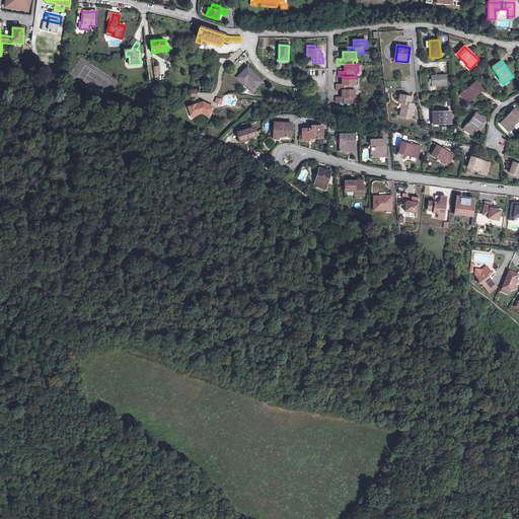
[(262,82),(247,68),(238,78),(245,85),(248,82),(255,89),(262,82)]
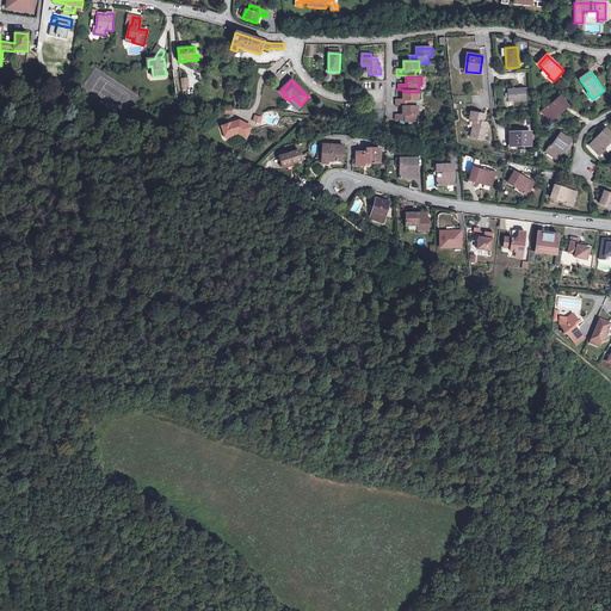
[(526,88),(507,90),(508,103),(528,100),(526,88)]
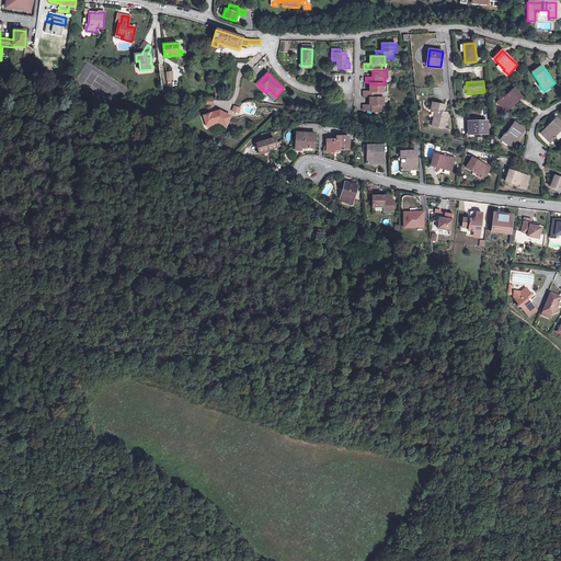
[(385,84),(370,84),(370,92),(364,92),(364,96),(370,96),(370,98),(381,98),(381,92),(385,92),(385,84)]
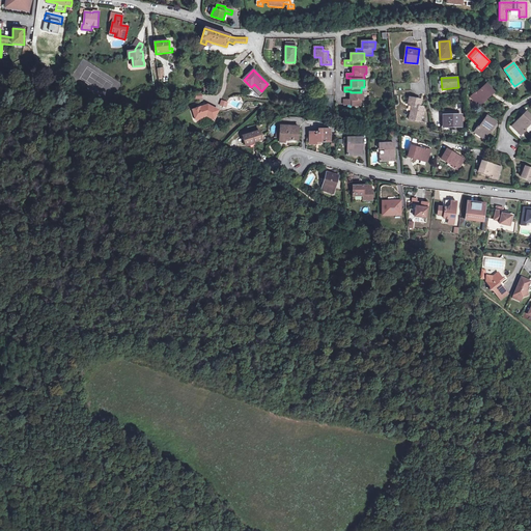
[(254,84),(251,87),(258,94),(261,91),(254,84)]
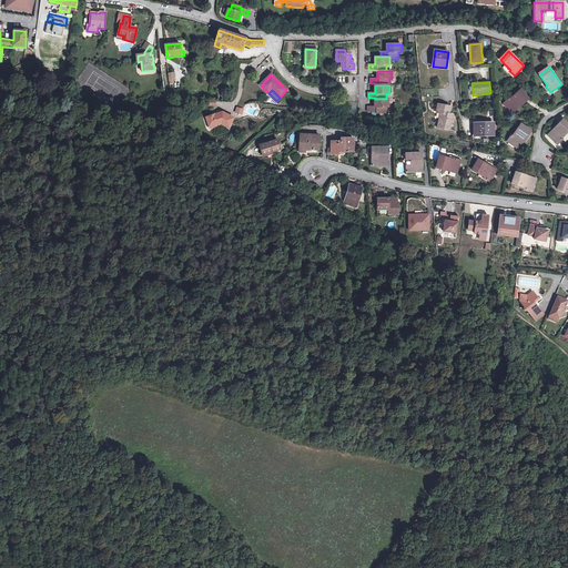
[(514,113),(528,99),(520,90),(510,100),(509,99),(504,103),(514,113)]
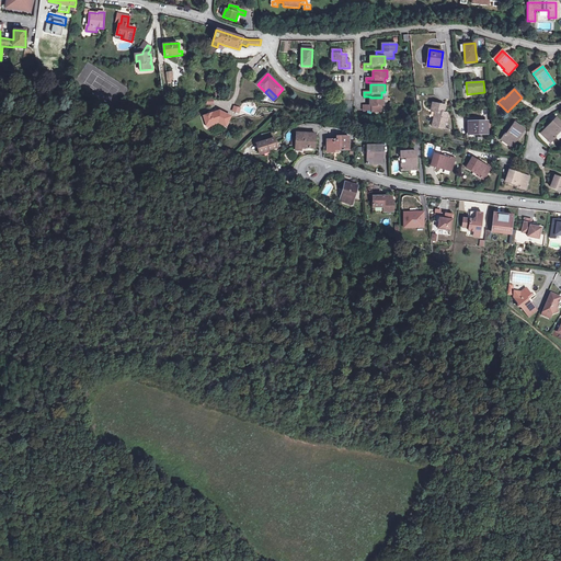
[(381,98),(370,98),(370,105),(364,105),(364,111),(373,111),(373,112),(381,112),(381,105),(385,105),(385,98),(381,98)]
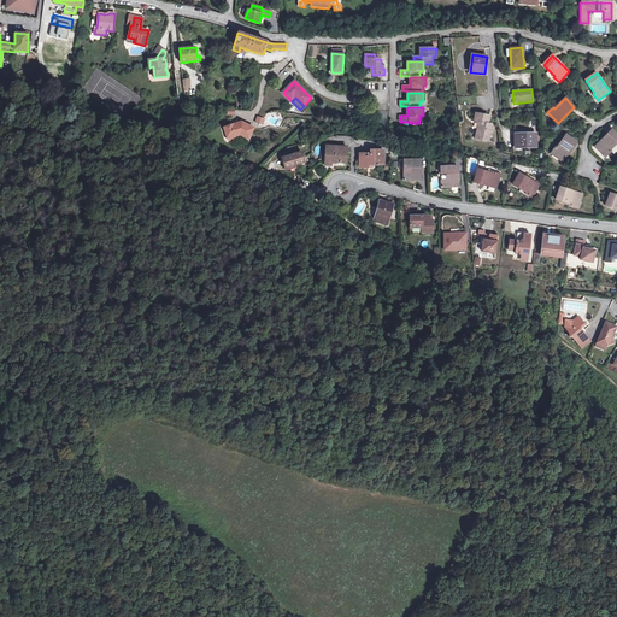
[(491,117),(476,115),(475,119),(480,121),(480,123),(476,139),(489,141),(493,125),(488,125),(491,117)]
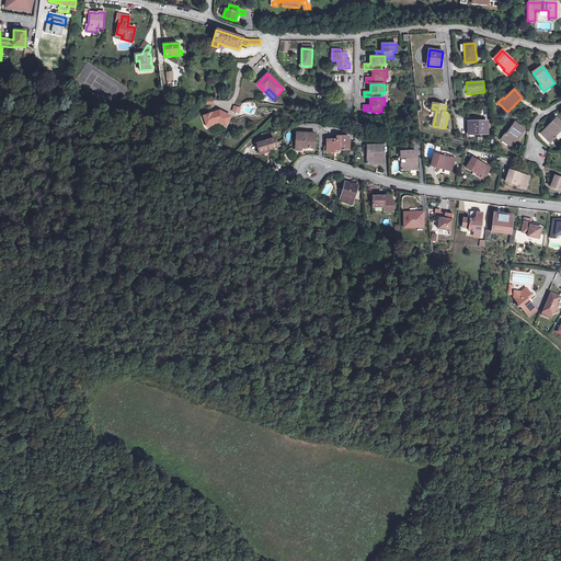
[(227,127),(231,117),(220,111),(210,114),(209,116),(205,117),(207,127),(209,127),(214,126),(215,124),(219,123),(227,127)]
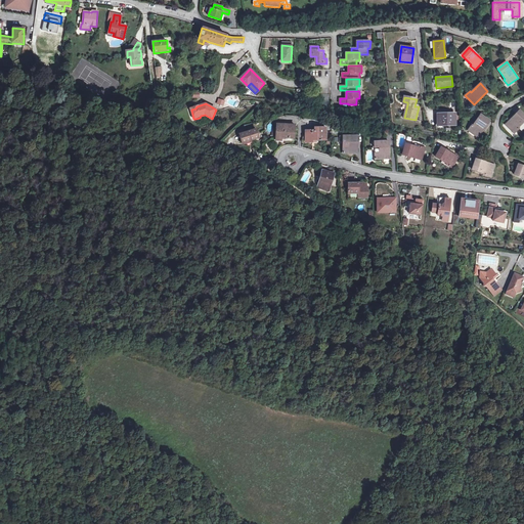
[(523,120),(523,116),(518,111),(505,125),(514,133),(518,129),(517,128),(523,120)]
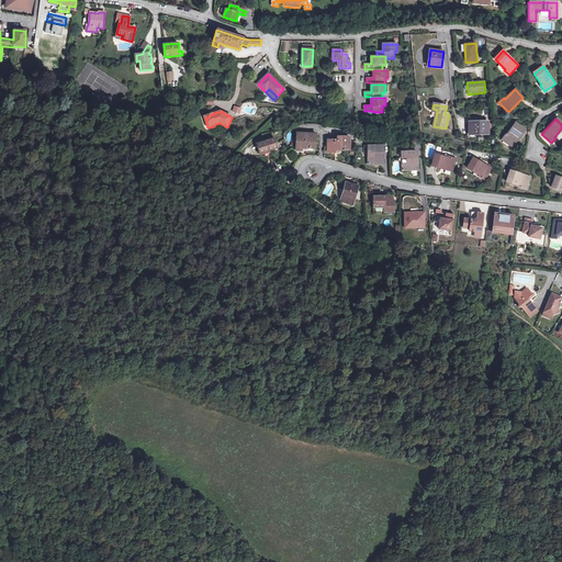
[(489,122),(470,122),(470,135),(489,135),(489,130),(489,124),(489,122)]
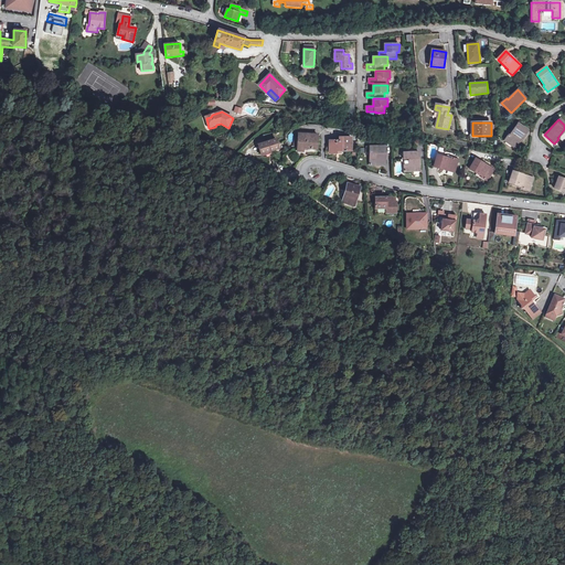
[(528,131),(518,125),(510,136),(509,135),(505,140),(516,148),(528,131)]
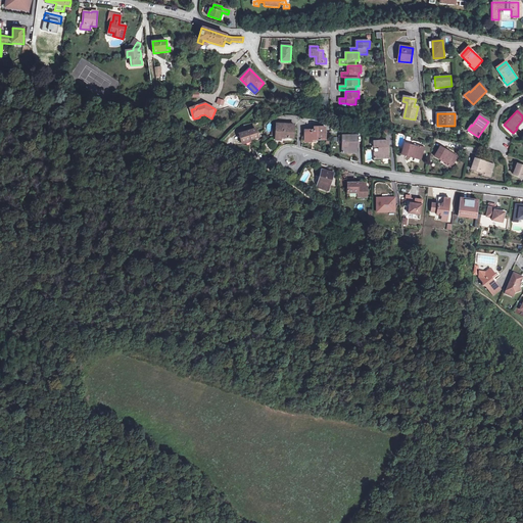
[(294,125),(277,125),(276,129),(276,137),(276,140),(281,140),(281,138),(293,138),(294,125)]
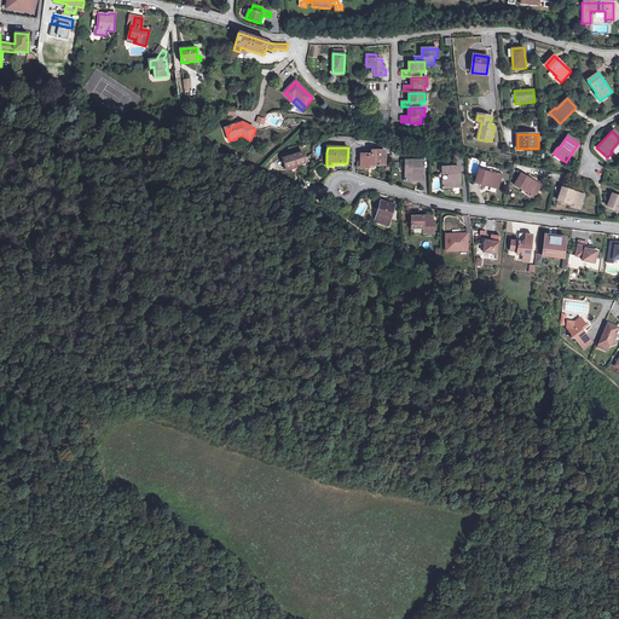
[(386,157),(386,151),(371,151),(371,155),(362,155),(362,163),(363,163),(363,168),(369,168),(369,166),(385,166),(386,163),(386,157)]
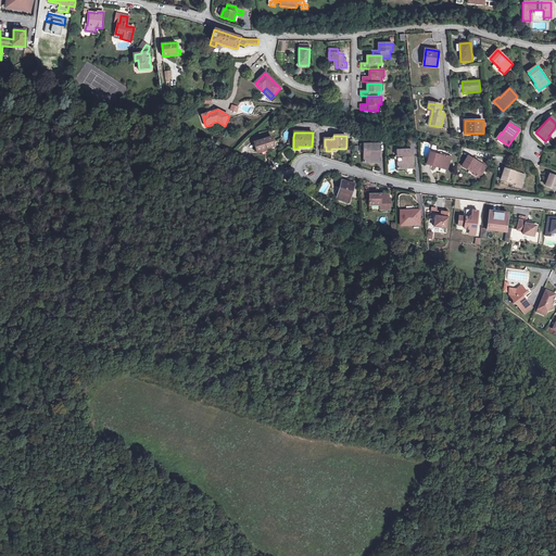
[(272,137),(254,142),(257,152),(275,147),(272,137)]
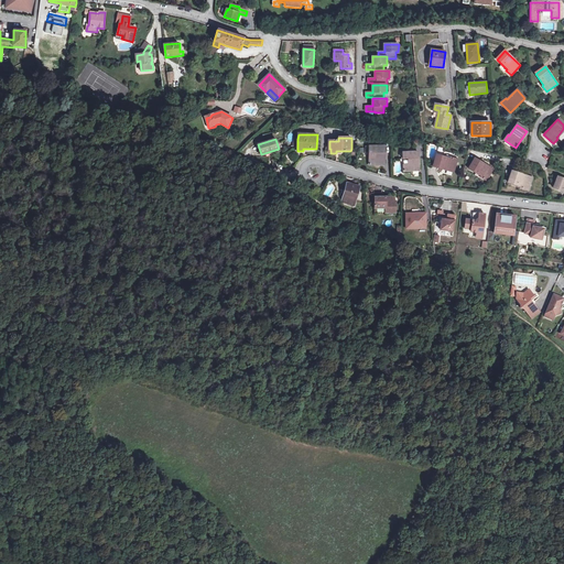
[(386,147),(370,147),(370,153),(375,153),(375,159),(370,159),(370,165),(386,165),(386,159),(383,158),(383,153),(386,153),(386,147)]
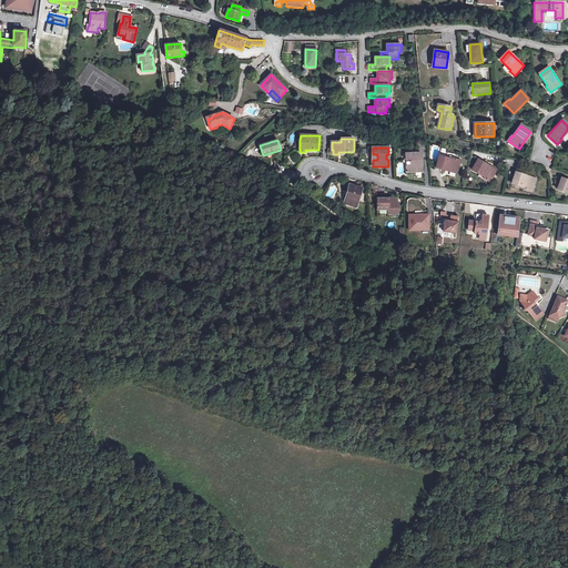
[(422,153),(406,154),(406,161),(411,161),(411,165),(407,165),(407,173),(423,172),(422,165),(421,165),(421,160),(422,160),(422,153)]
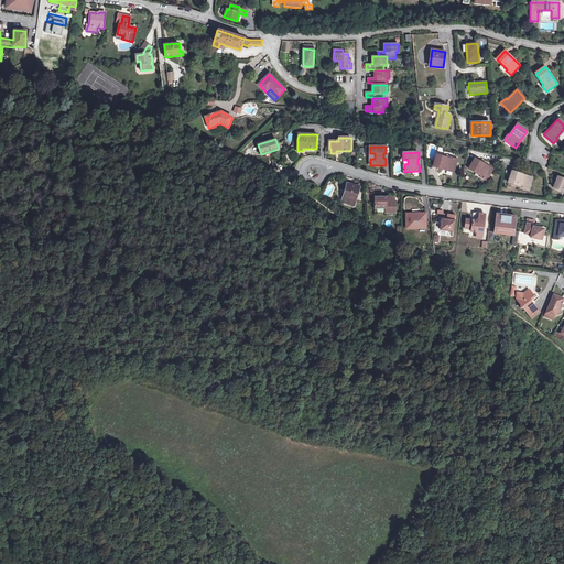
[(451,159),(437,155),(434,166),(454,172),(457,160),(451,158),(451,159)]
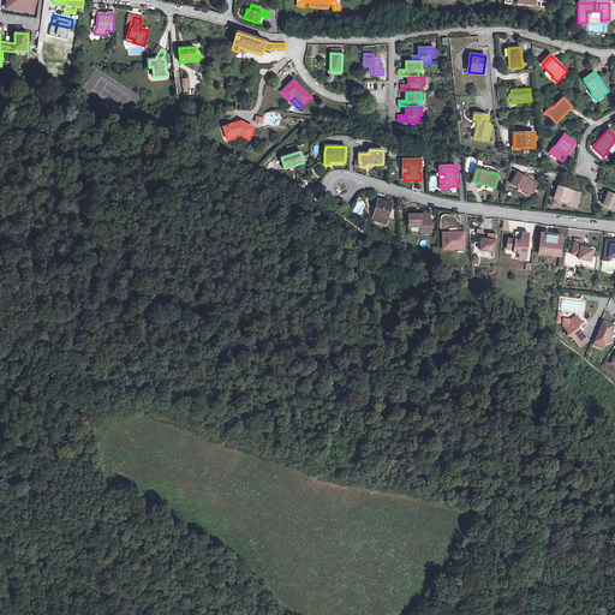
[(538,184),(518,173),(512,184),(525,192),(525,193),(531,197),(538,184)]
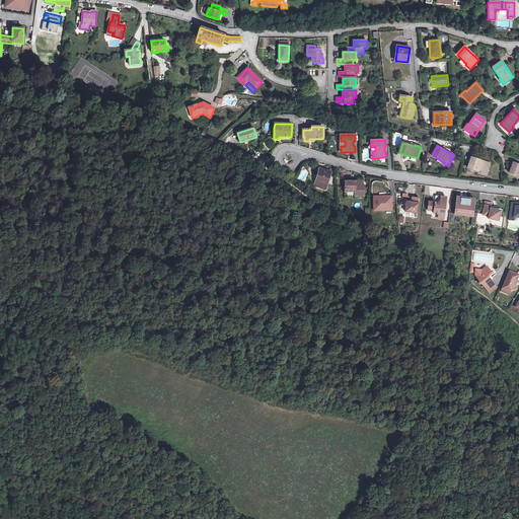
[(490,164),(471,158),(468,168),(480,172),(480,173),(486,175),(490,164)]
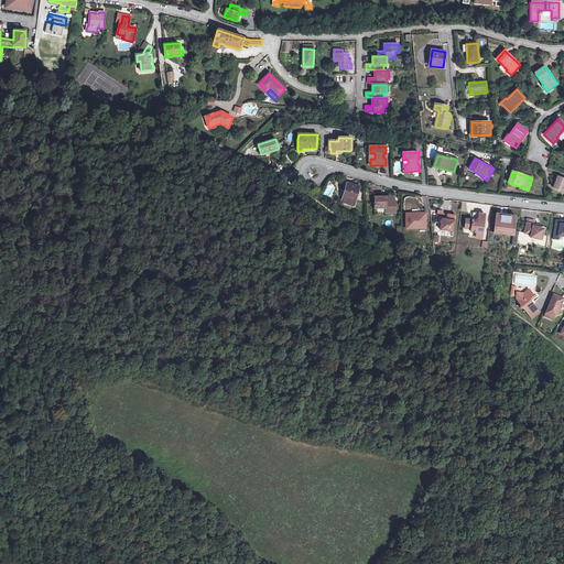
[(563,179),(559,177),(557,179),(556,182),(554,188),(563,192),(563,179)]
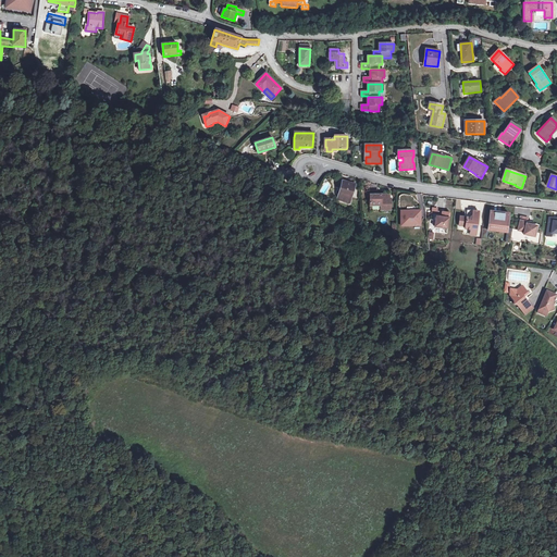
[(355,185),(343,182),(339,196),(350,199),(355,185)]
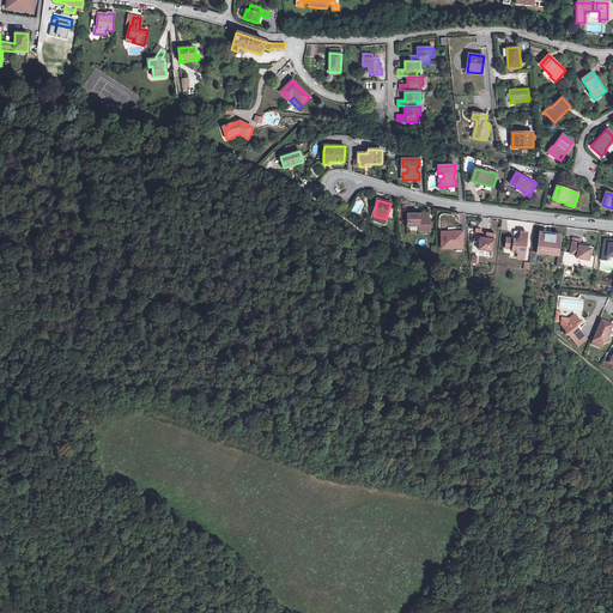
[(423,214),(408,214),(408,226),(420,226),(420,231),(431,231),(431,219),(425,219),(423,219),(423,214)]
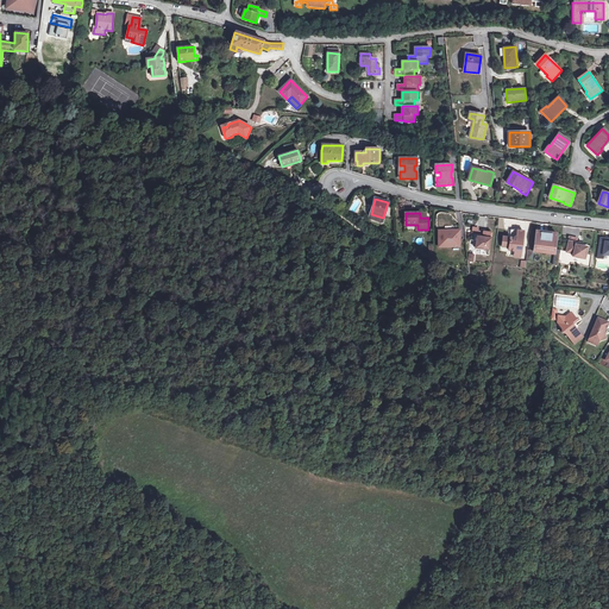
[(446,231),(439,231),(439,248),(459,248),(459,232),(446,232),(446,231)]
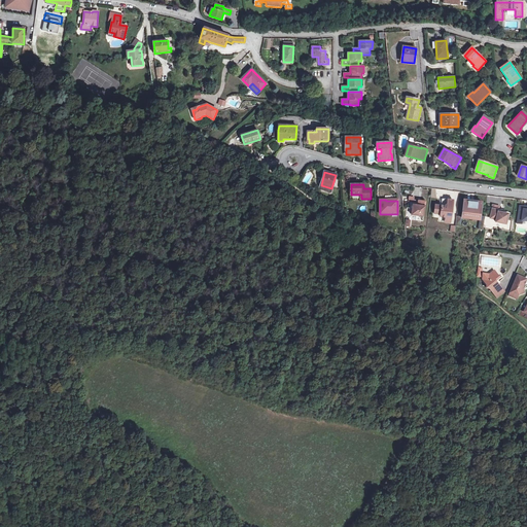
[(446,217),(451,218),(453,201),(448,200),(447,207),(442,206),(441,206),(435,205),(434,214),(441,214),(441,217),(446,217)]
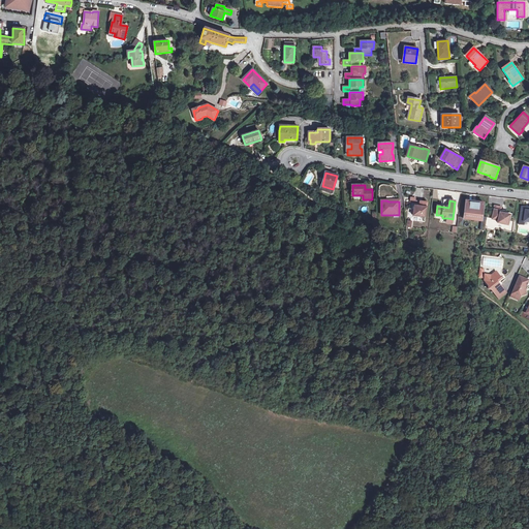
[(422,207),(414,206),(413,216),(426,217),(427,208),(428,203),(423,201),(422,207)]
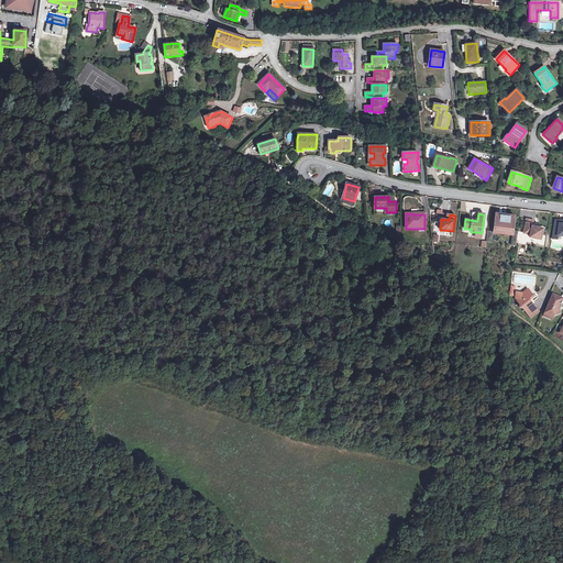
[(496,216),(494,229),(512,231),(515,218),(496,216)]
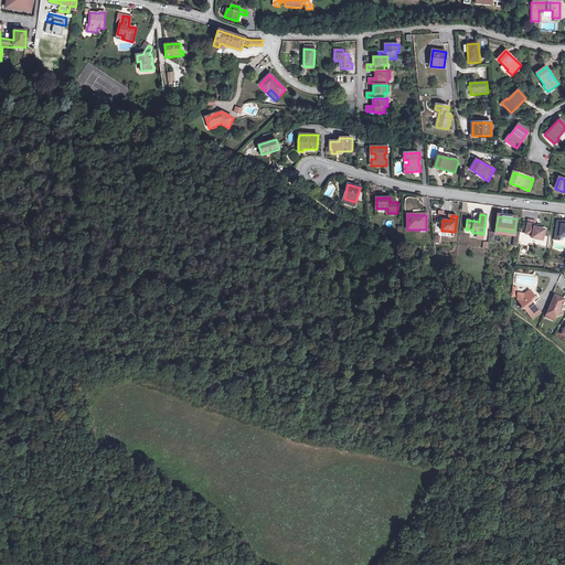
[(526,220),(523,234),(530,235),(530,237),(541,240),(543,228),(537,227),(537,226),(532,225),(533,221),(526,220)]
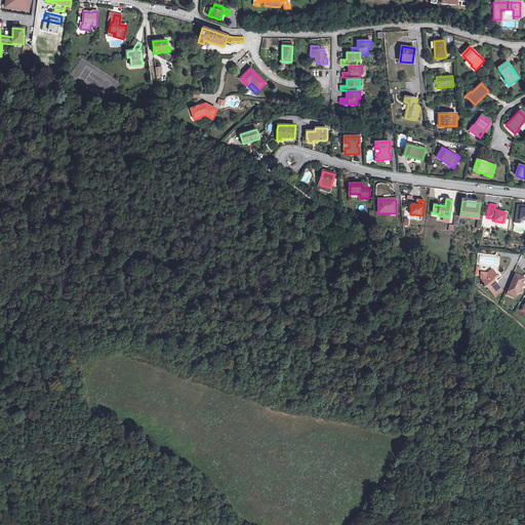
[(524,208),(521,208),(517,208),(516,218),(524,219),(524,208)]
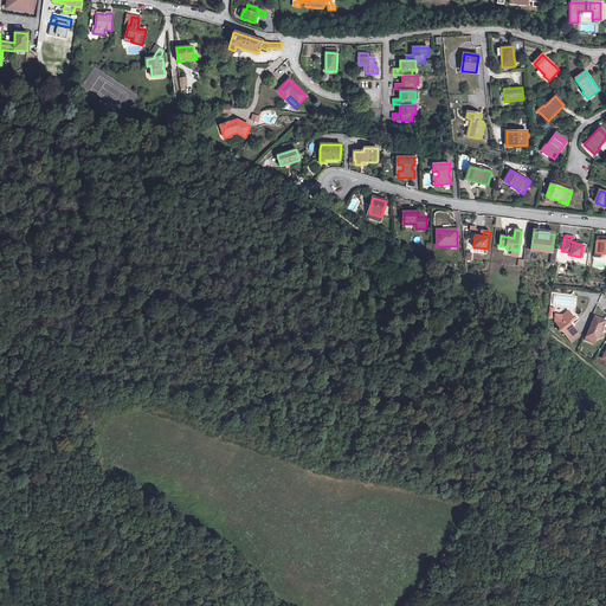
[(563,316),(556,315),(556,321),(561,328),(561,331),(565,331),(569,339),(578,331),(572,323),(577,320),(572,315),(567,318),(565,315),(563,316)]
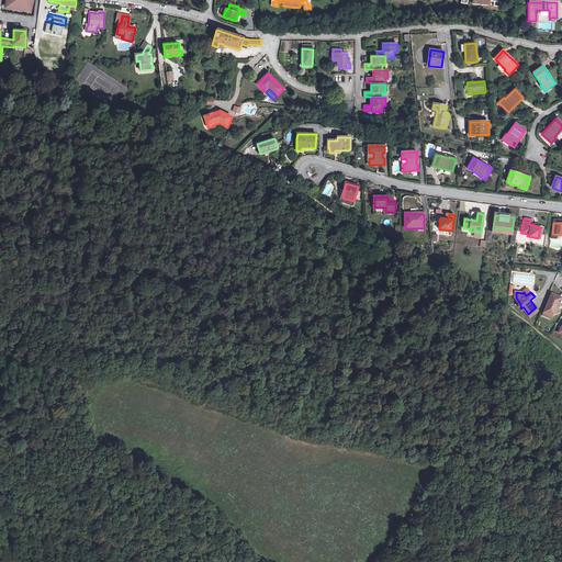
[(561,300),(561,298),(553,294),(544,313),(546,313),(552,315),(553,315),(560,313),(559,308),(561,300)]
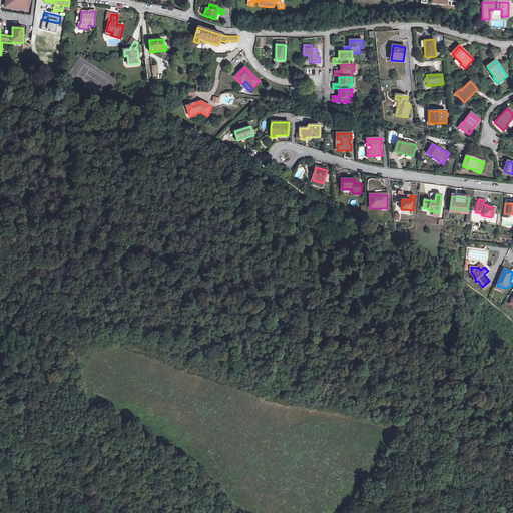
[(491,284),(489,281),(482,287),(484,290),(491,284)]
